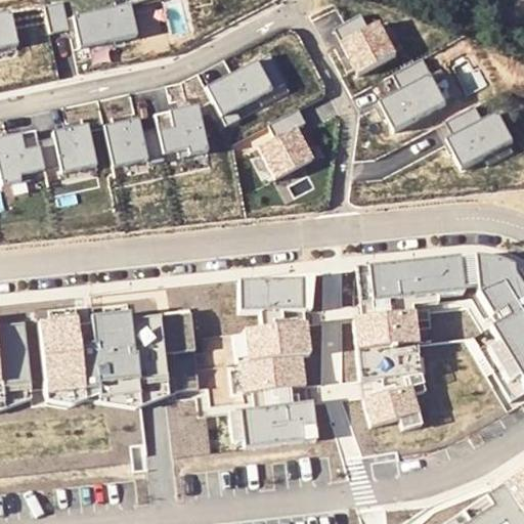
[(55,0),(47,2),(53,30),(72,27),(66,0),(55,0)]
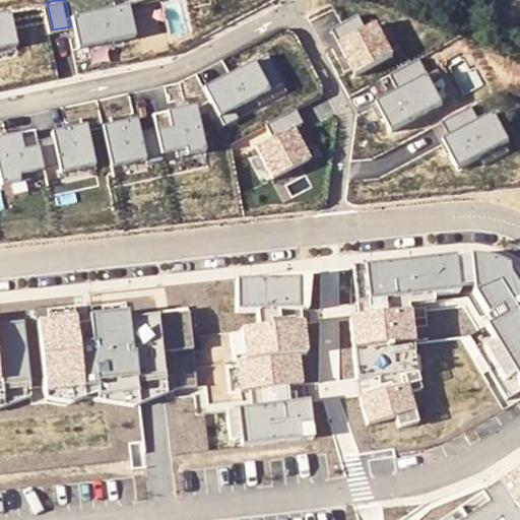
[(130,1),(74,13),(81,45),(137,33),(130,1)]
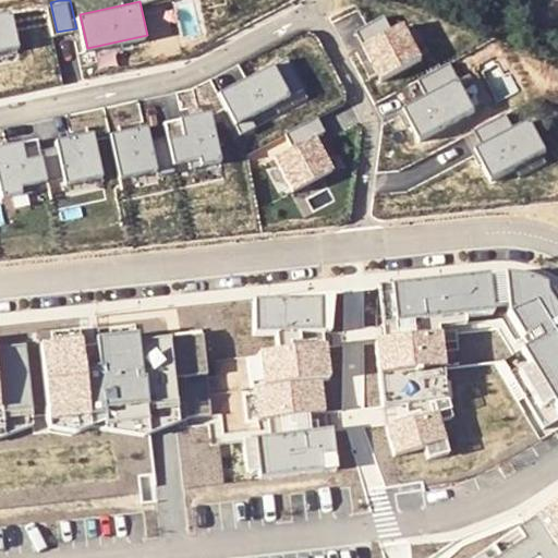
[(0,48),(21,44),(13,9),(0,11),(0,48)]
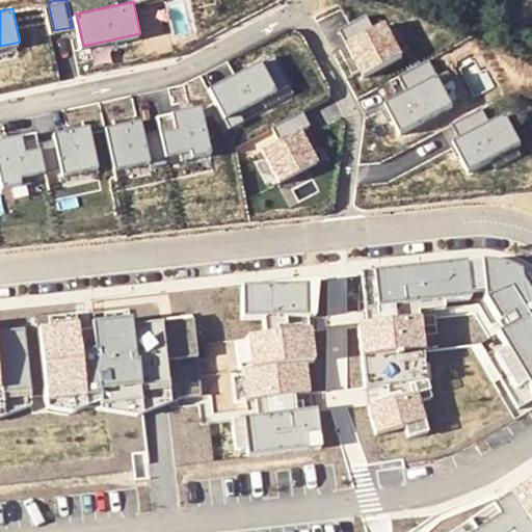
[(340,27),(364,74),(402,53),(387,21),(375,27),(367,12),(340,27)]
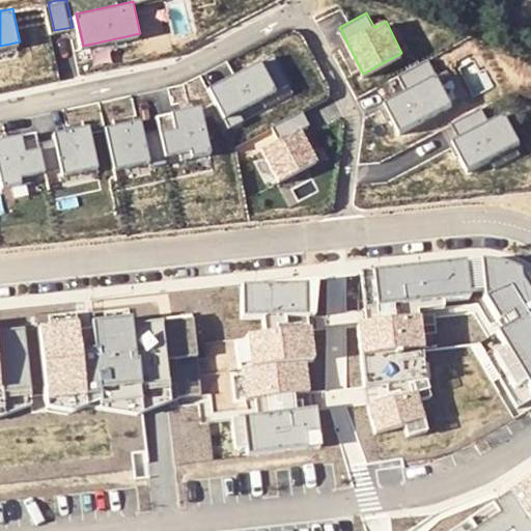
[(288,82),(273,52),(211,85),(230,121),(243,114),(239,108),(288,82)]
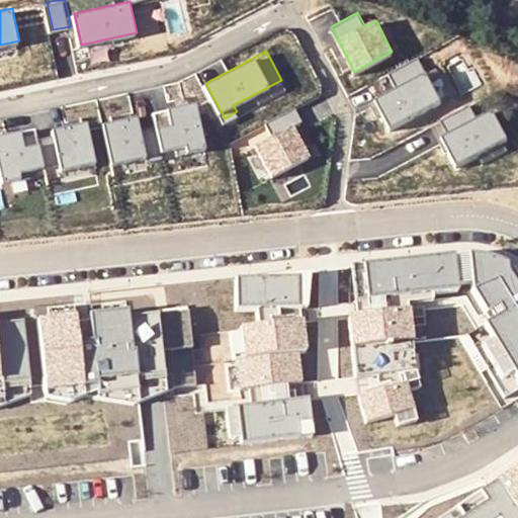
[(396,87),(374,98),(390,126),(441,99),(418,56),(387,71),(396,87)]
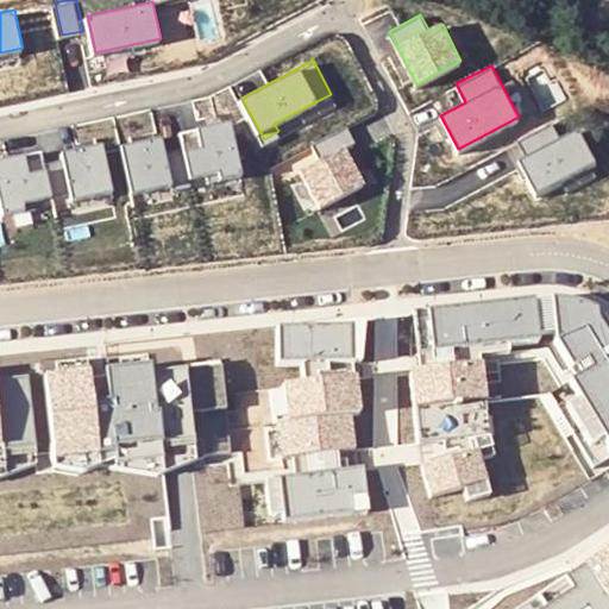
[(186,144),(193,176),(208,173),(211,180),(243,173),(231,118),(182,129),(186,144)]
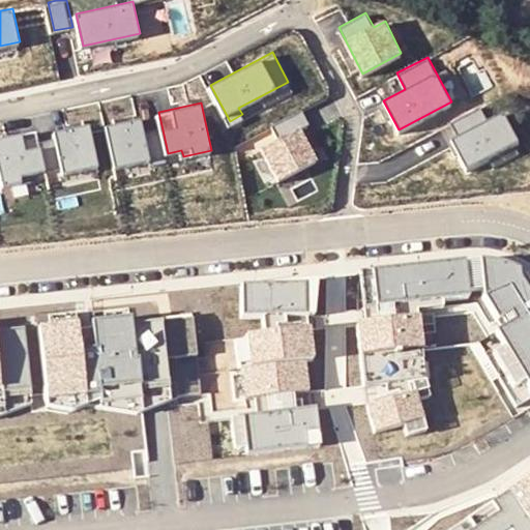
[(480,105),(449,120),(457,135),(450,138),(466,167),(518,140),(503,111),(488,119),(480,105)]
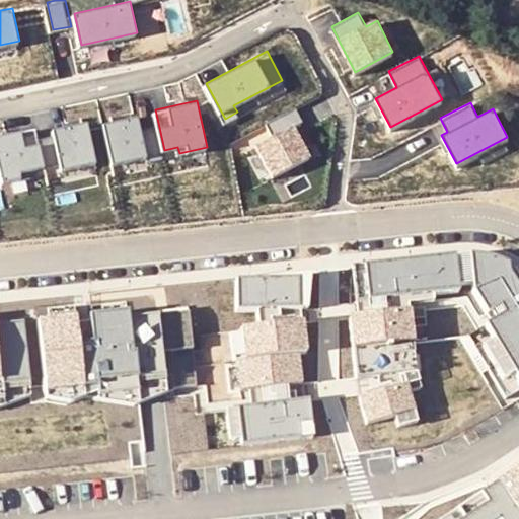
[(268,137),(256,142),(273,173),(309,154),(297,131),(293,123),(303,118),(296,104),(261,123),(268,137)]
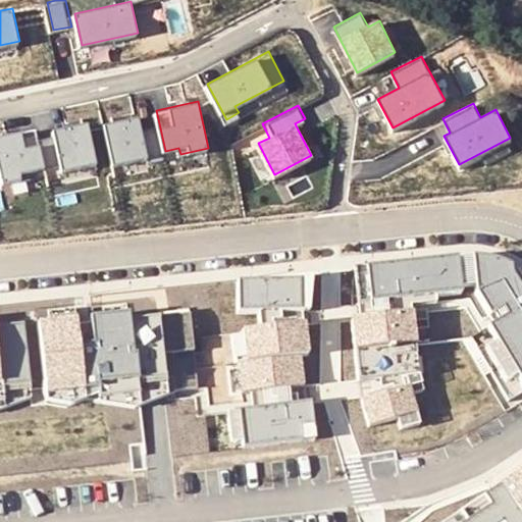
[(141,114),(106,122),(115,164),(148,157),(149,161),(166,157),(165,151),(159,123),(144,126),(141,114)]
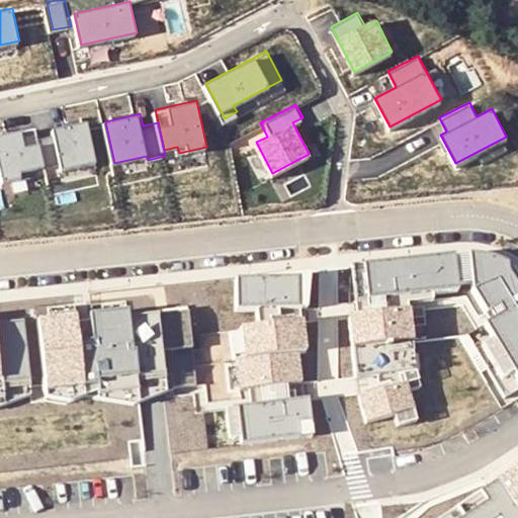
[(56,132),(40,135),(47,166),(62,163),(63,169),(97,162),(88,119),(55,126),(56,132)]
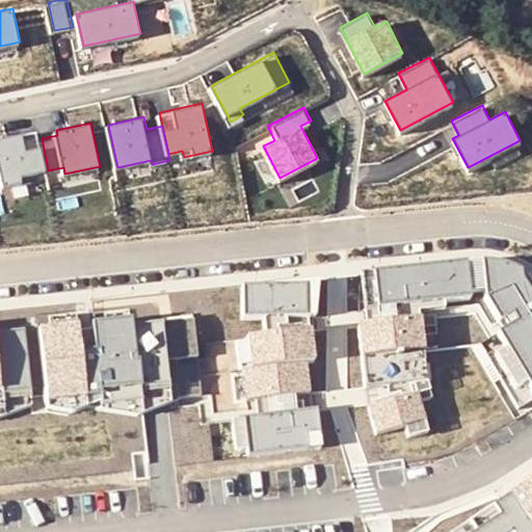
[(38,128),(0,136),(0,165),(4,186),(32,180),(31,174),(48,170),(42,138),(38,128)]
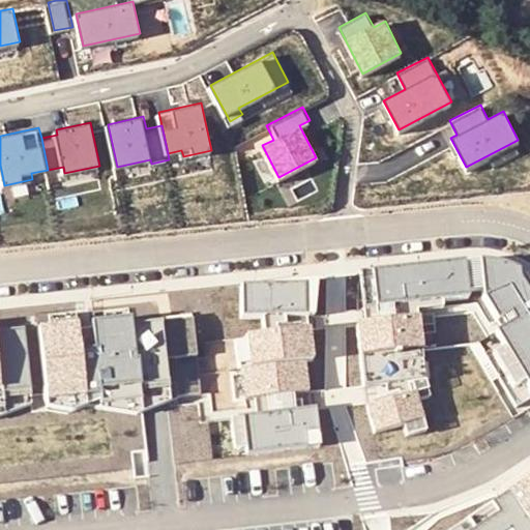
[(529,398),(529,281),(527,280),(509,270),(489,264),(469,263),(371,274),(374,310),(473,300),(529,398)]
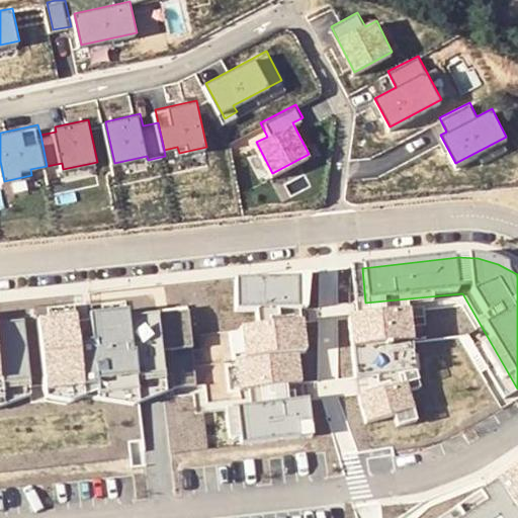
[(362,268),(348,269),(353,319),(367,317),(365,303),(362,268)]
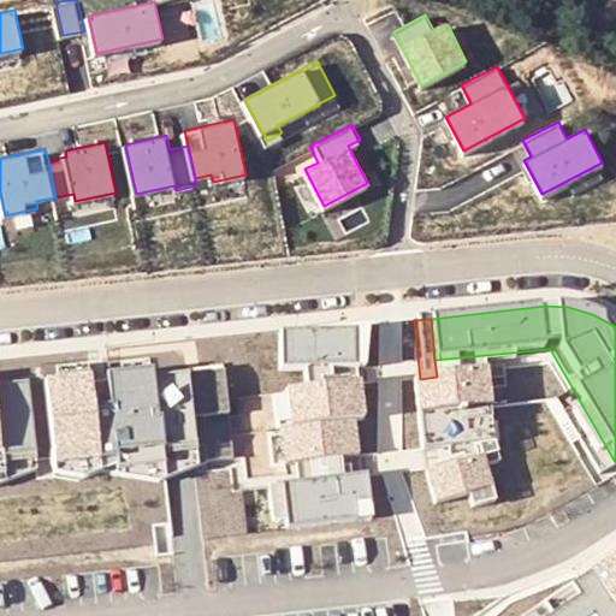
[(354,329),(282,330),(283,367),(355,367),(354,329)]
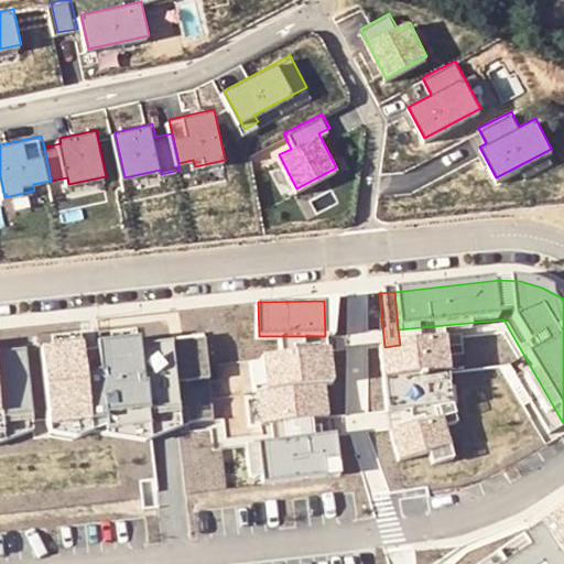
[(338,301),(324,301),(325,336),(335,336),(338,301)]
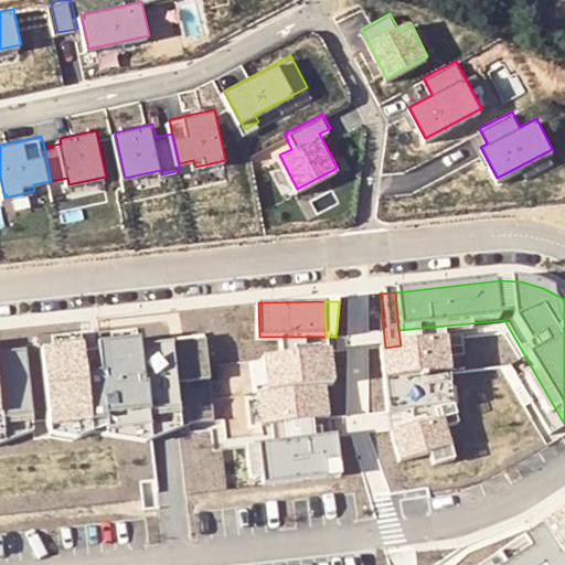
[(85,339),(44,343),(52,420),(92,416),(92,419),(108,417),(108,424),(149,420),(216,413),(208,332),(141,340),(141,333),(99,338),(100,350),(86,352),(85,339)]
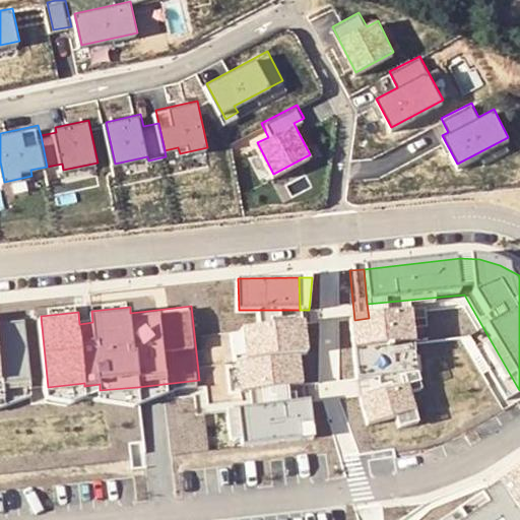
[(369,318),(354,320),(348,320),(353,373),(411,367),(406,314),(369,318)]
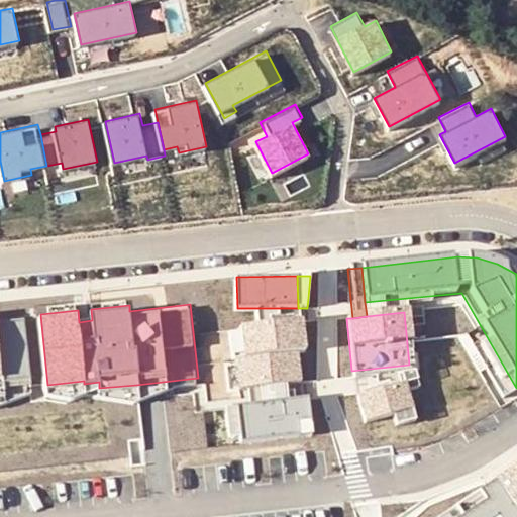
[(232,354),(235,385),(299,379),(296,348),(303,347),(300,316),(241,323),(244,352),(232,354)]
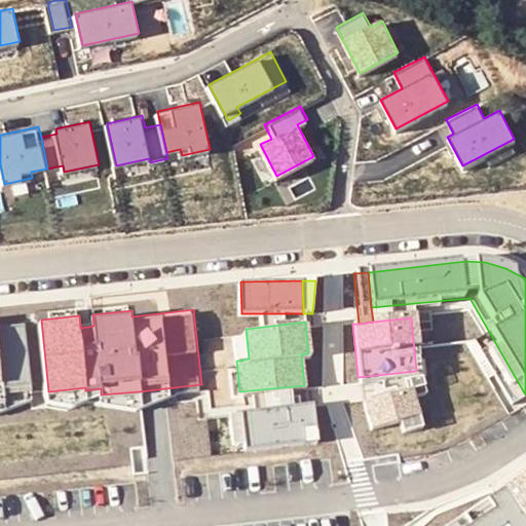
[(0,400),(6,400),(4,385),(31,383),(25,323),(0,325),(0,400)]
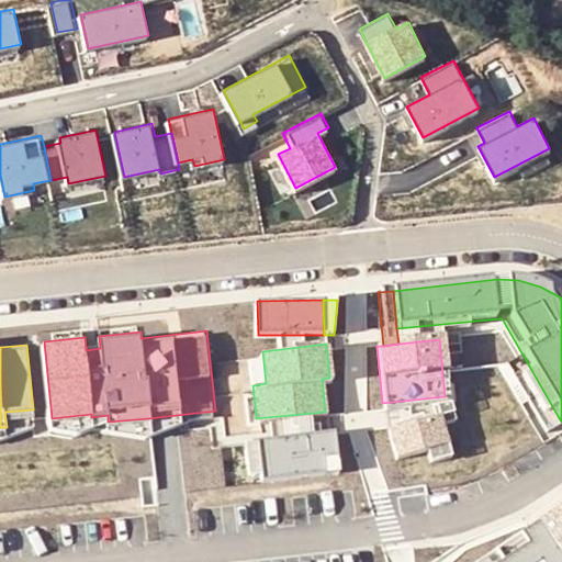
[(441,448),(434,420),(388,434),(395,461),(441,448)]
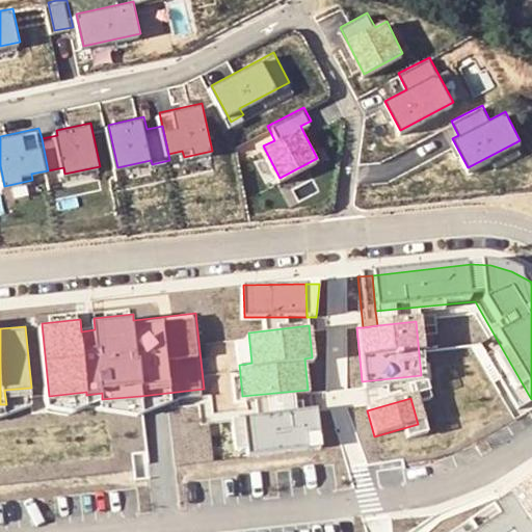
[(320,433),(317,409),(246,418),(250,455),(311,449),(309,434),(320,433)]
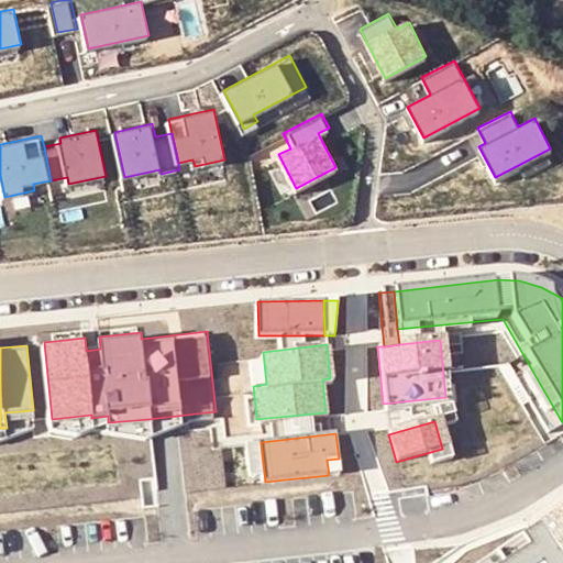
[(339,459),(327,460),(329,475),(340,474),(339,459)]
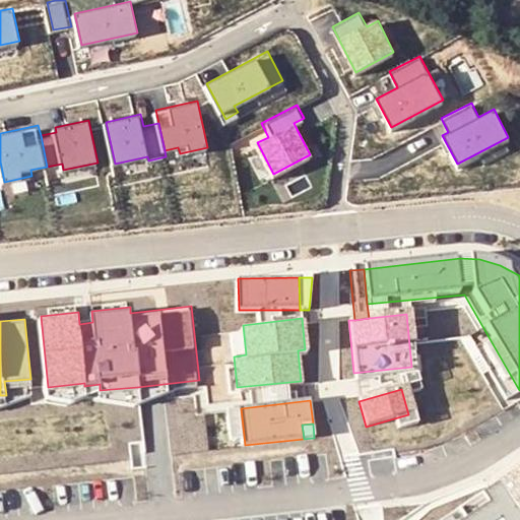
[(519,519),(519,474),(450,519),(519,519)]
